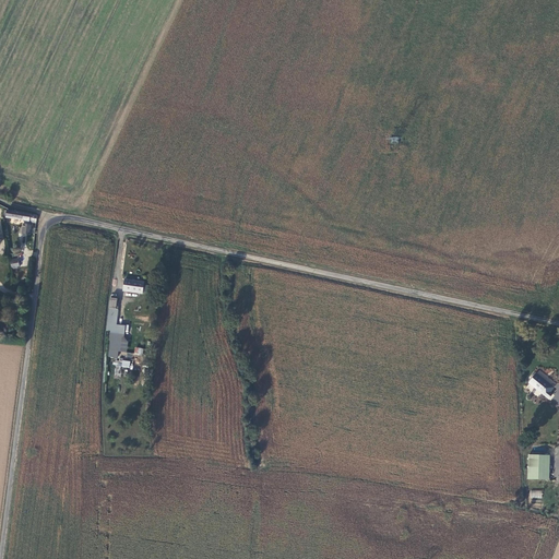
[(32,227),(31,227),(32,223),(36,224),(38,216),(32,215),(8,211),(7,218),(25,222),(24,225),(22,235),(30,236),(30,234),(31,228),(32,227)]
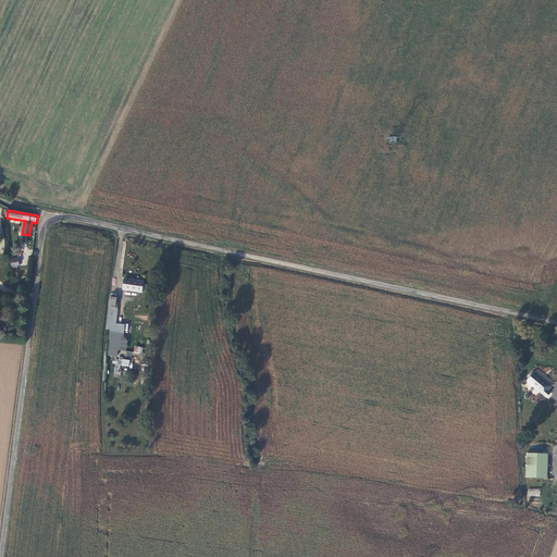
[(10,259),(11,268),(20,267),(17,257),(10,259)]
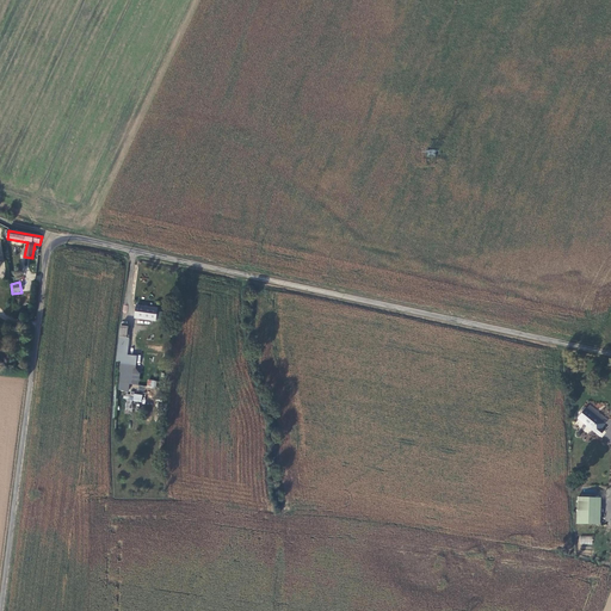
[(158,308),(136,304),(135,318),(156,321),(156,319),(158,310),(158,308)]
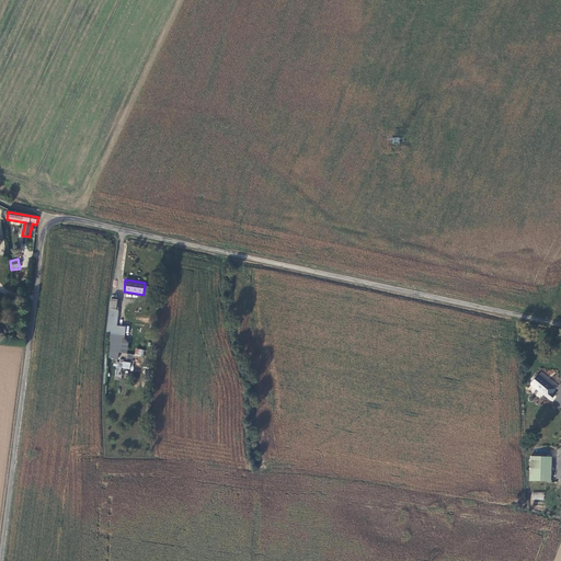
[(116,310),(110,309),(107,321),(113,322),(109,358),(118,359),(118,353),(127,354),(129,343),(125,338),(126,327),(116,325),(118,310),(116,310)]
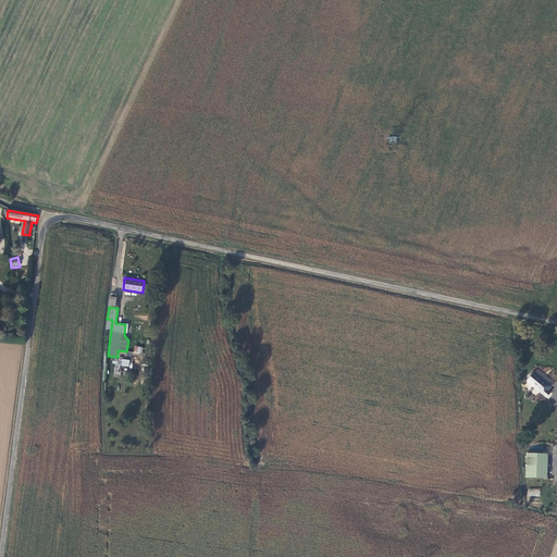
[(130,367),(130,359),(119,358),(119,360),(114,359),(113,376),(120,376),(121,366),(130,367)]
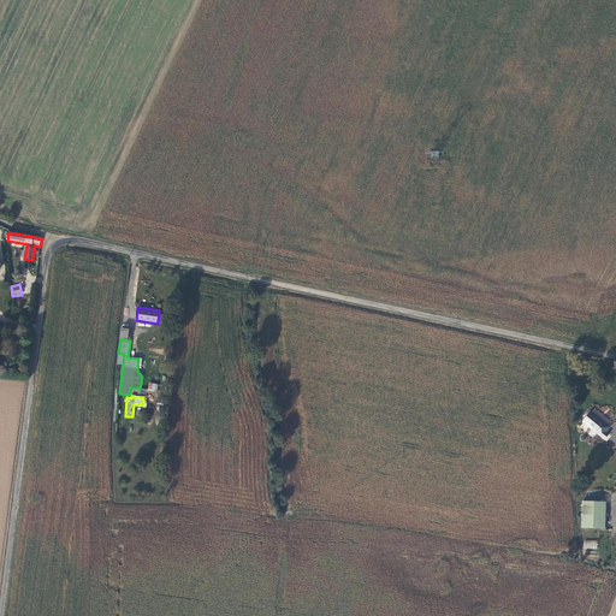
[(605,426),(587,410),(579,420),(597,436),(605,426)]
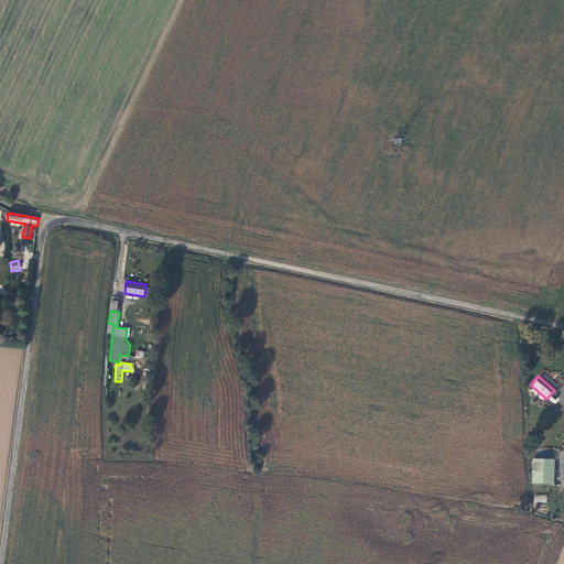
[(549,458),(528,457),(528,483),(549,483),(549,458)]
